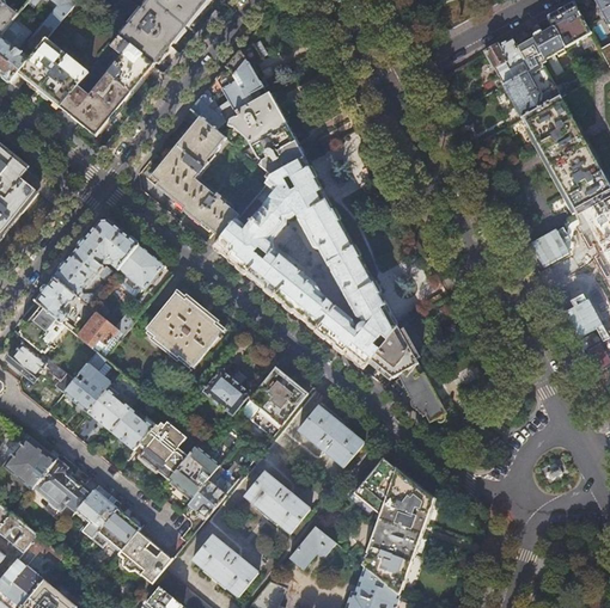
[(0,32),(17,13),(1,0),(0,0),(0,32)]
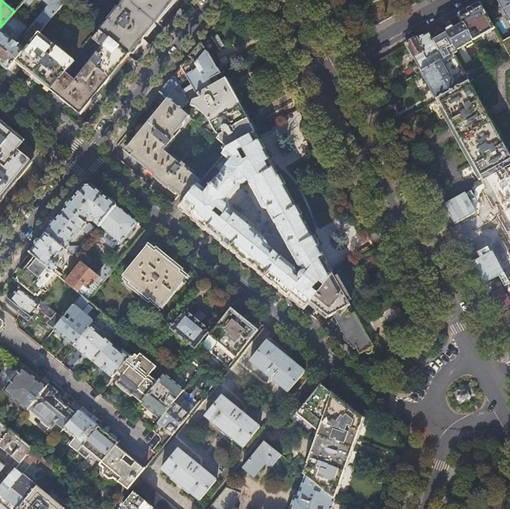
[(38,30),(63,0),(45,0),(49,3),(24,33),(25,33),(23,35),(22,38),(28,42),(38,30)]
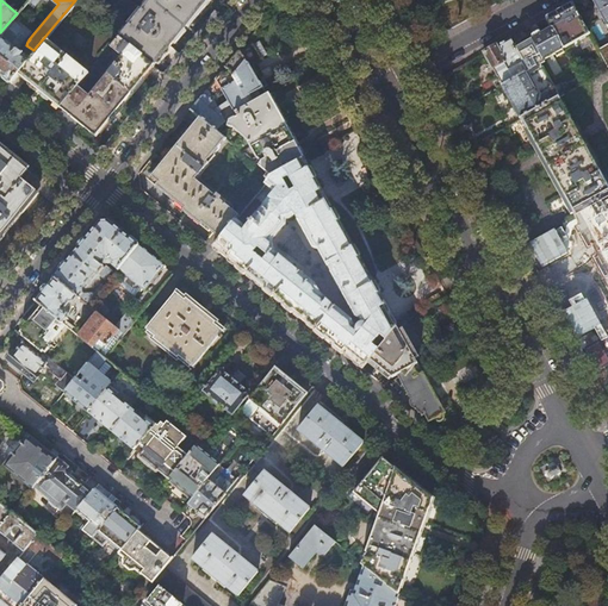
[(155,0),(154,1),(153,0),(144,0),(117,33),(153,62),(163,49),(184,25),(199,5),(203,0),(155,0)]
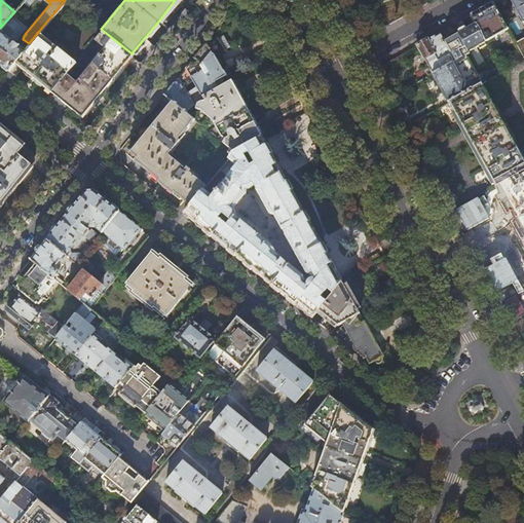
[(478,7),(469,12),(474,22),(484,40),(506,28),(491,0),(478,7)]
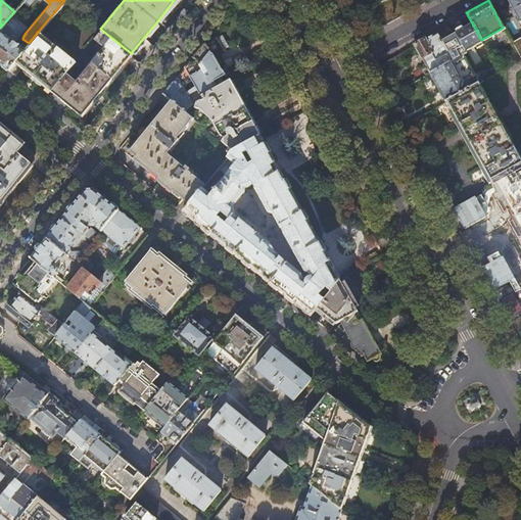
[(507,0),(520,25),(520,0),(507,0)]
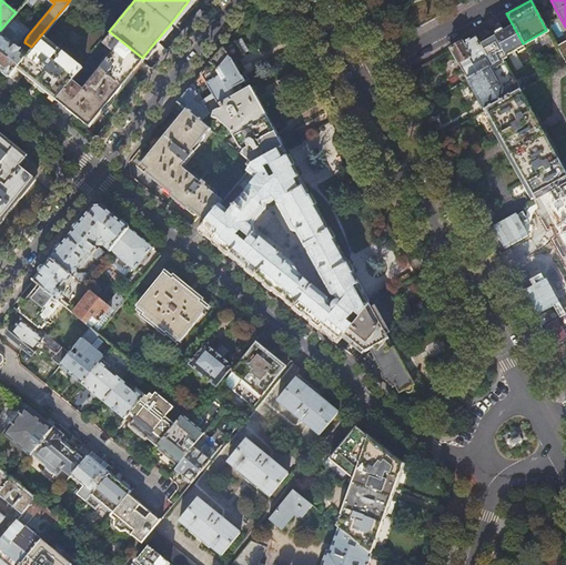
[(19,14),(16,12),(0,30),(0,68),(8,74),(16,66),(26,53),(14,43),(27,28),(16,19),(19,14)]
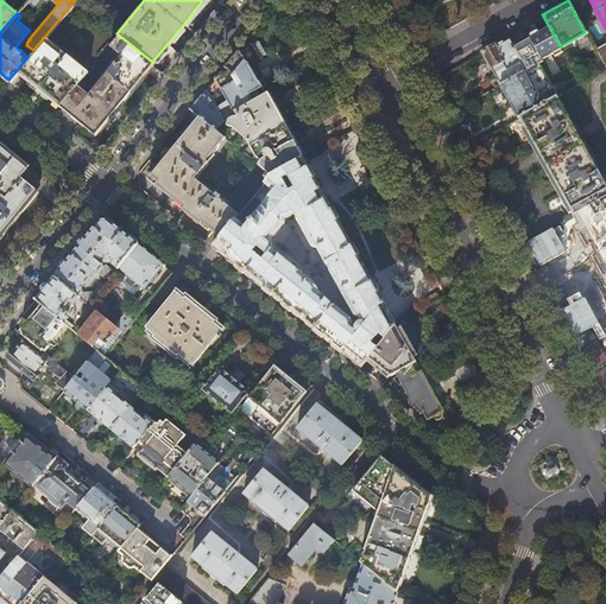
[(529,36),(512,45),(524,68),(499,82),(500,84),(499,84),(505,95),(509,101),(517,115),(556,94),(538,61),(542,58),(541,57),(560,46),(548,25),(529,36)]
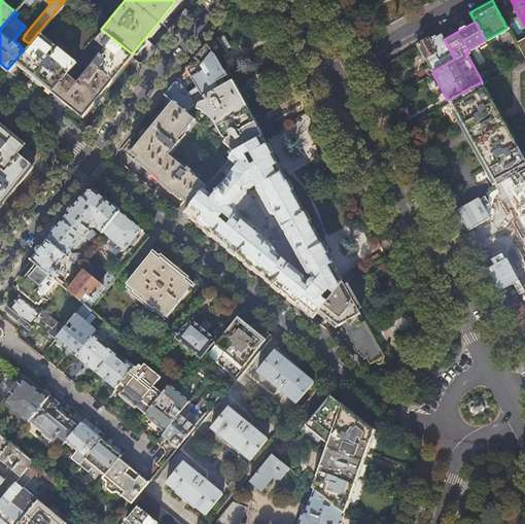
[(132,54),(101,29),(95,37),(104,45),(76,80),(66,72),(50,91),(69,106),(81,116),(91,104),(113,77),(132,54)]
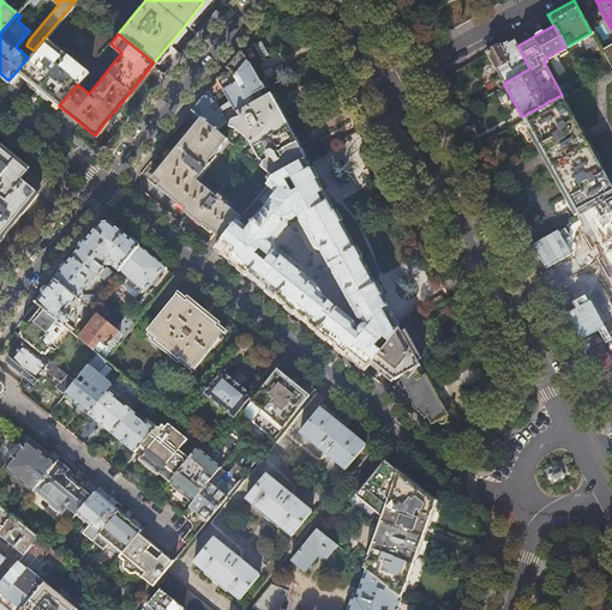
[(517,46),(511,35),(496,43),(485,49),(493,65),(491,68),(492,70),(495,73),(498,73),(498,76),(499,76),(504,83),(529,68),(517,46)]
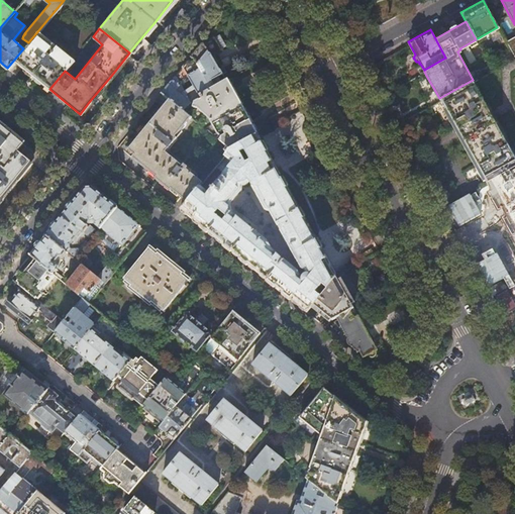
[(28,42),(23,48),(14,60),(23,68),(45,86),(49,89),(65,71),(74,60),(38,30),(28,42)]
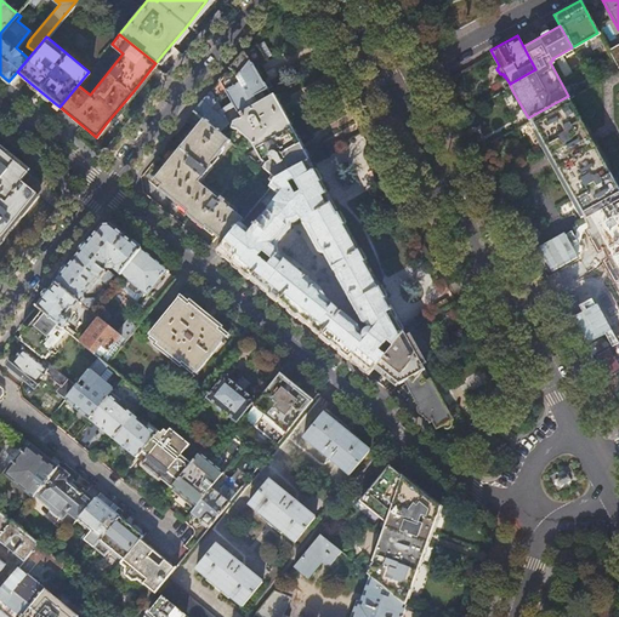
[(228,120),(232,120),(239,115),(238,112),(270,93),(266,86),(270,84),(267,79),(270,78),(260,61),(265,57),(263,56),(270,52),(265,46),(262,40),(257,44),(256,41),(243,47),(193,108),(202,115),(217,129),(228,120)]
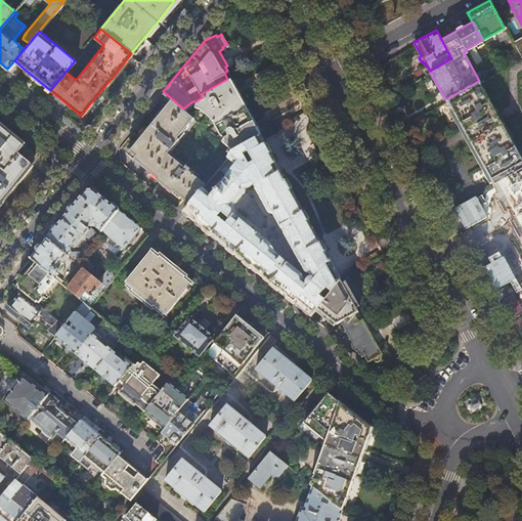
[(521,37),(520,37),(512,41),(521,57),(521,56),(521,37)]
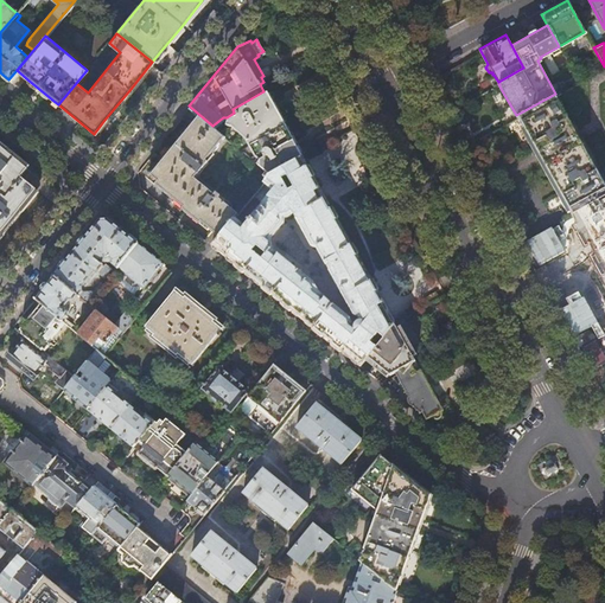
[(250,142),(285,124),(272,101),(266,90),(263,91),(233,109),(234,113),(227,117),(224,124),(230,123),(248,139),(250,142)]
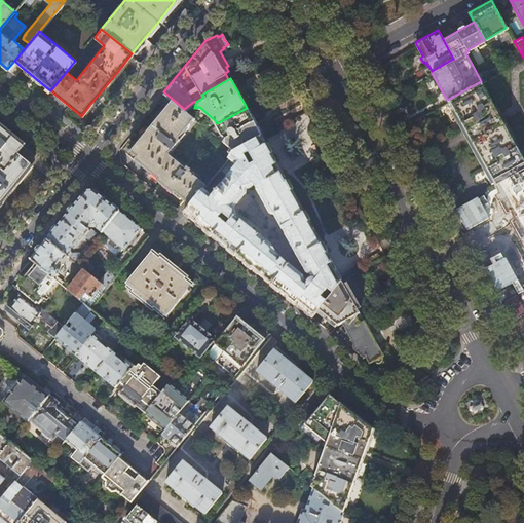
[(523,159),(481,81),(447,100),(470,141),(493,184),(523,166),(523,159)]
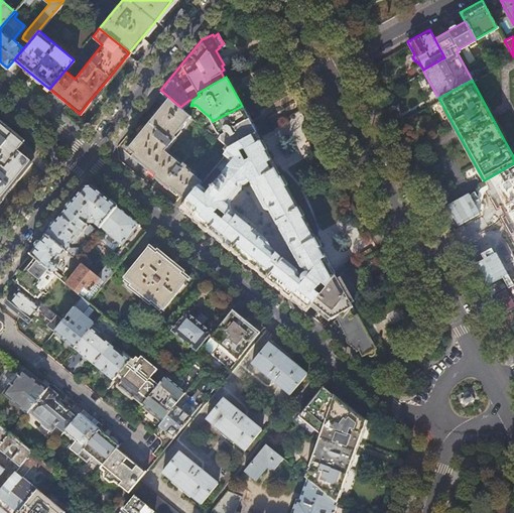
[(173,133),(189,114),(180,107),(167,96),(126,147),(132,152),(130,154),(163,181),(180,195),(185,199),(198,183),(202,179),(195,174),(196,172),(188,167),(187,168),(184,165),(185,164),(181,161),(180,162),(163,149),(175,134),(173,133)]
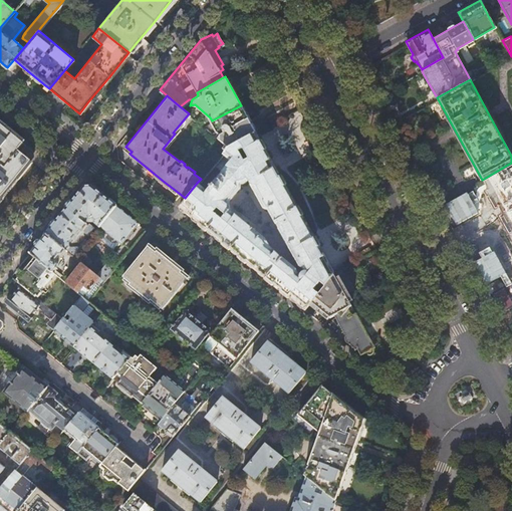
[(247,116),(241,105),(212,120),(218,132),(221,135),(218,138),(225,144),(228,146),(255,131),(247,116)]
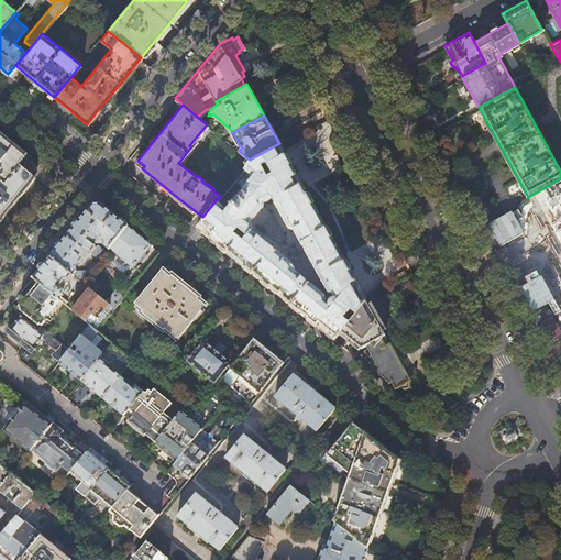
[(0,212),(7,205),(21,186),(23,187),(25,184),(29,180),(26,179),(32,173),(25,166),(19,161),(24,154),(6,139),(0,134),(0,212)]
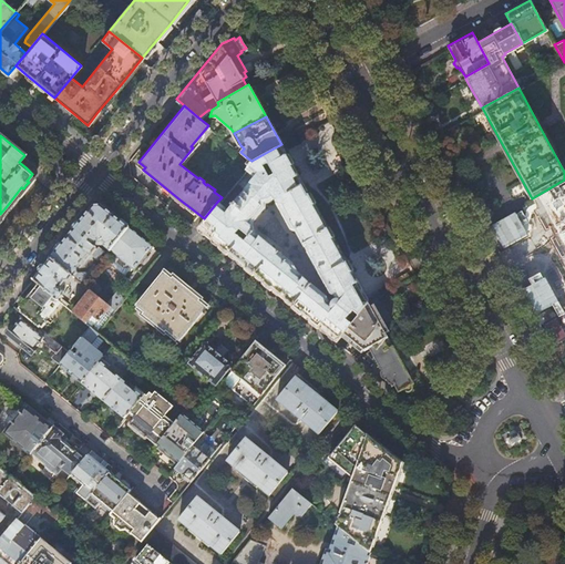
[(342,254),(336,243),(304,185),(300,181),(281,144),(252,161),(248,165),(235,181),(244,187),(226,208),(217,202),(204,218),(196,227),(335,340),(341,331),(345,328),(349,322),(345,318),(352,309),(357,314),(367,301),(368,300),(342,254)]
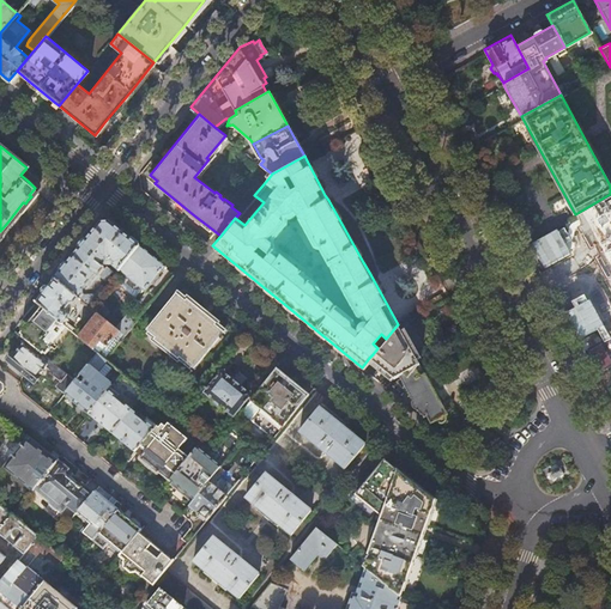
[(610,194),(575,214),(590,238),(610,276),(610,278),(610,194)]
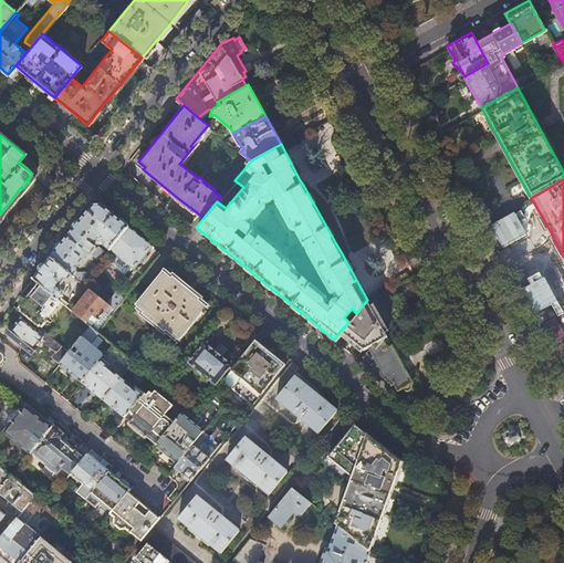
[(108,247),(127,225),(100,201),(92,202),(49,256),(72,274),(81,282),(95,263),(93,261),(86,269),(76,270),(76,266),(87,252),(92,251),(92,253),(96,258),(103,250),(103,248),(95,241),(98,238),(101,237),(105,240),(103,243),(108,248),(108,247)]
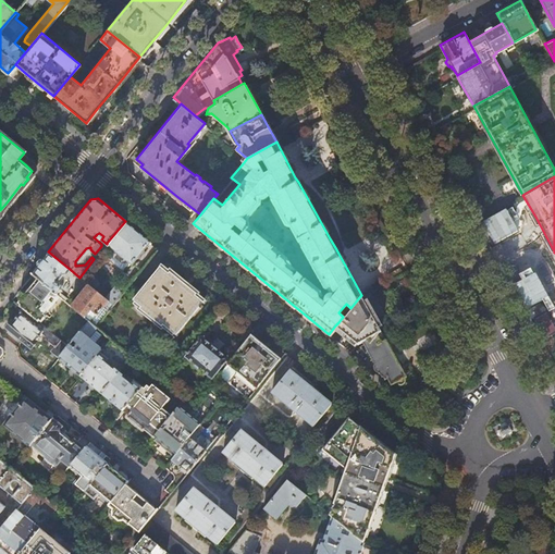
[(148,239),(125,221),(107,243),(113,247),(108,254),(123,266),(127,259),(131,261),(148,239)]
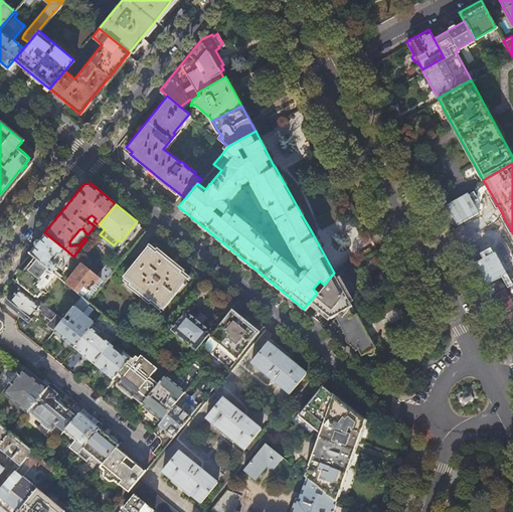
[(65,249),(44,232),(36,241),(28,251),(36,258),(53,272),(56,275),(58,276),(59,274),(54,269),(61,258),(61,254),(65,249)]
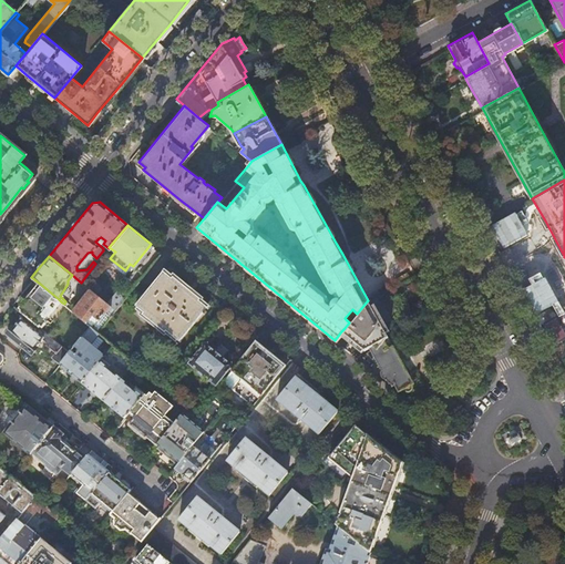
[(171,277),(162,270),(135,304),(143,311),(142,313),(163,329),(164,328),(178,339),(201,310),(203,313),(205,309),(203,308),(205,305),(196,298),(198,297),(187,288),(172,276),(171,277)]
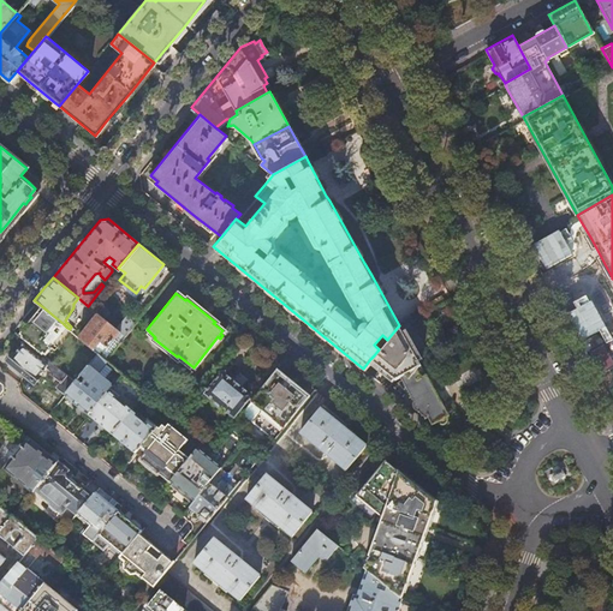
[(64,324),(43,307),(35,319),(21,336),(28,341),(40,352),(47,343),(64,324)]
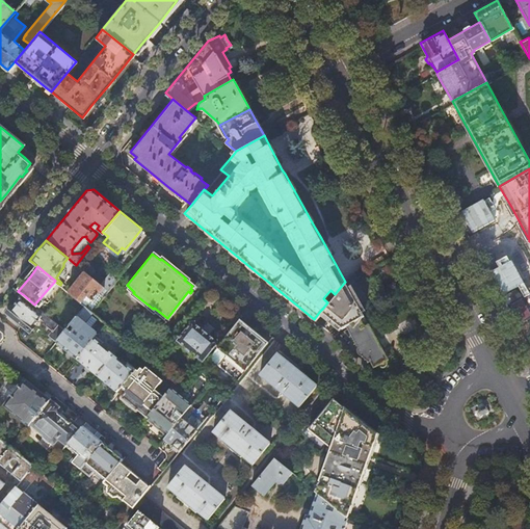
[(106,290),(120,273),(113,267),(103,280),(106,282),(103,287),(106,290)]
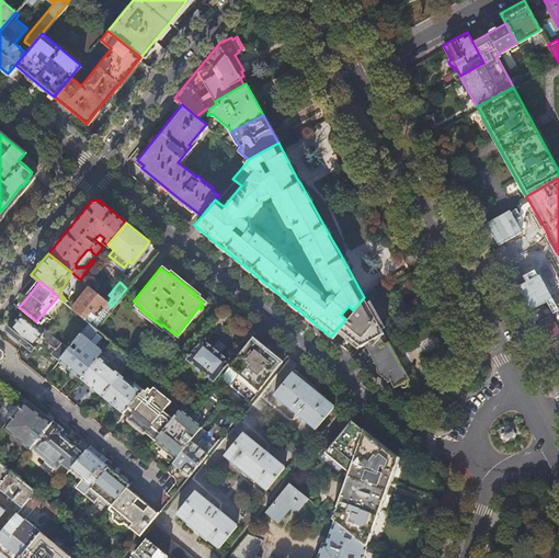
[(558,283),(554,286),(531,298),(537,310),(558,298),(558,283)]
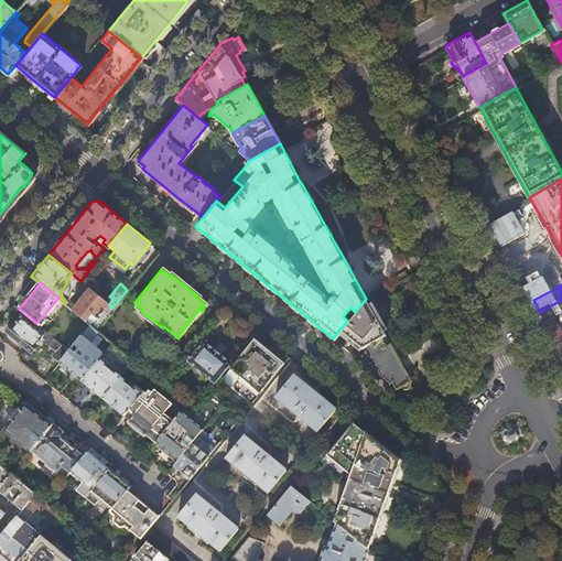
[(109,304),(88,287),(71,308),(88,323),(95,327),(96,328),(112,308),(109,304)]
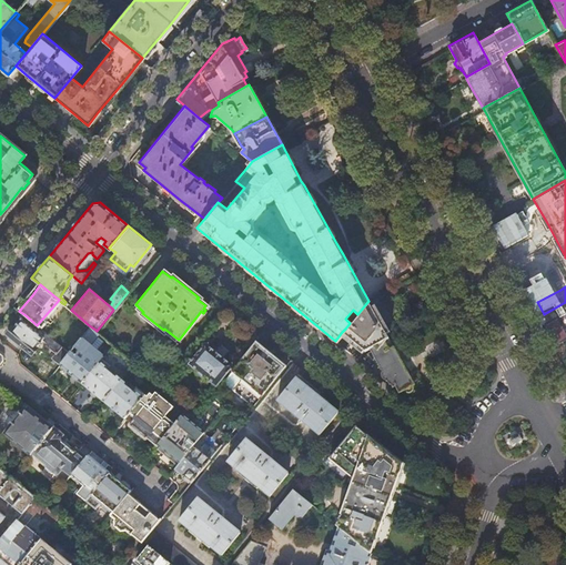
[(387,336),(369,301),(367,302),(357,314),(350,323),(345,329),(342,332),(351,340),(363,350),(369,347),(386,338),(387,336)]
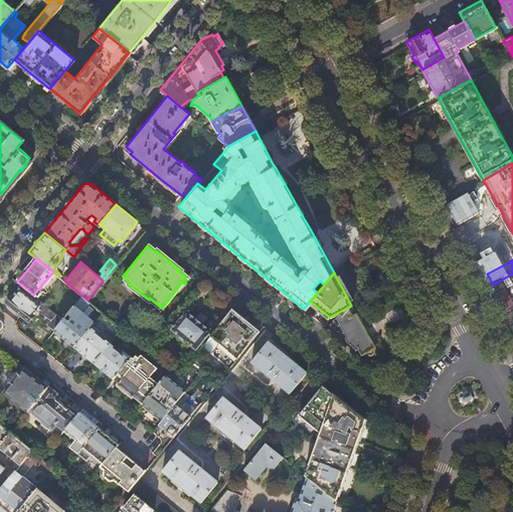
[(61,318),(33,295),(23,286),(20,289),(17,286),(17,287),(17,288),(13,293),(10,296),(5,301),(17,311),(26,318),(37,305),(41,308),(39,311),(48,318),(45,322),(53,328),(61,318)]
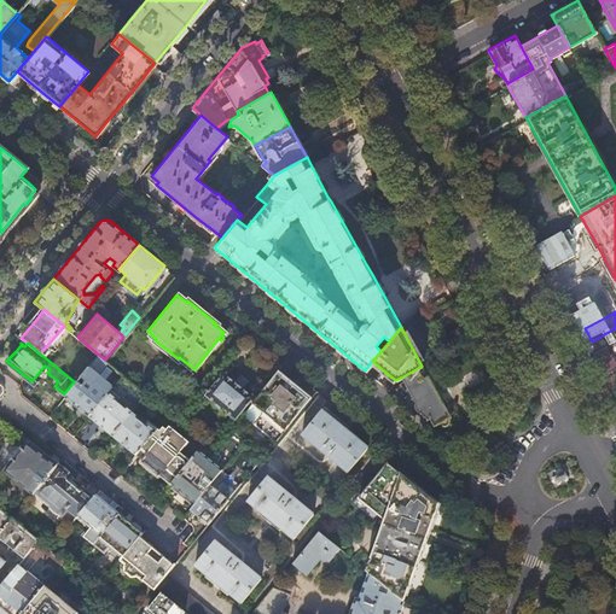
[(97,354),(87,366),(93,370),(104,358),(97,354)]
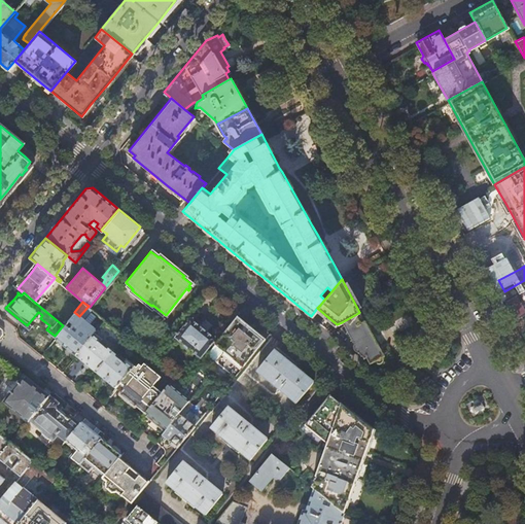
[(79,316),(74,312),(63,325),(55,336),(64,343),(75,353),(94,330),(95,329),(79,316)]
